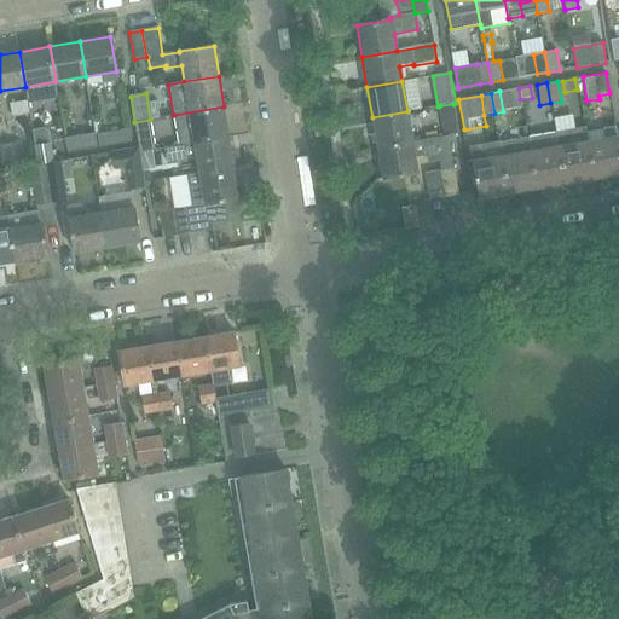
[(28,100),(11,104),(13,116),(30,113),(28,100)]
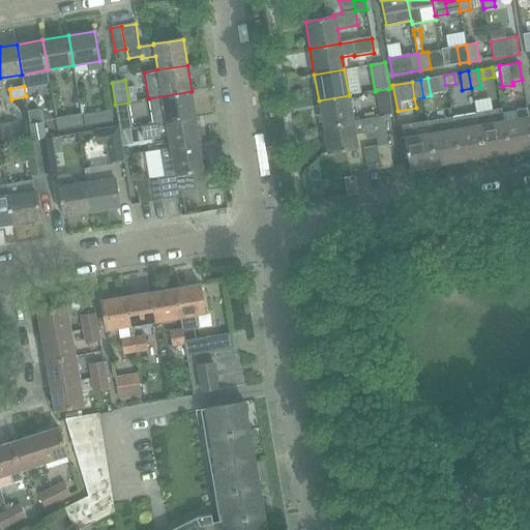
[(388,89),(377,90),(379,104),(390,101),(388,89)]
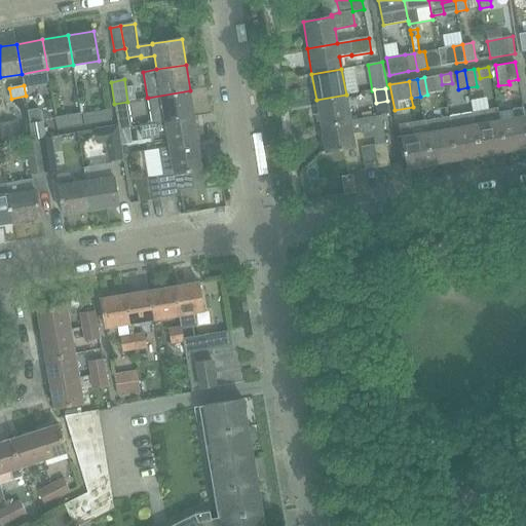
[(195,117),(190,90),(148,98),(152,123),(153,124),(195,117)]
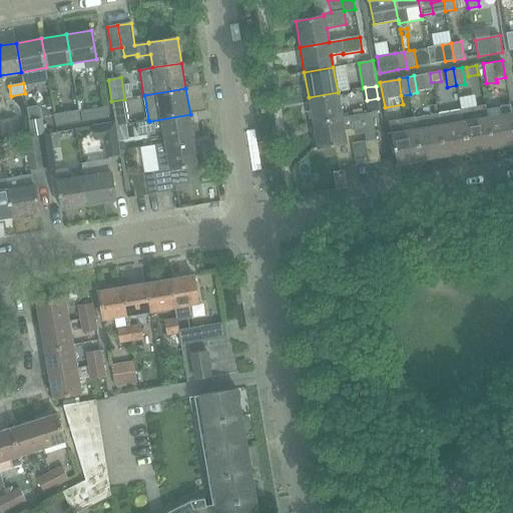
[(489,88),(473,91),(474,101),(491,99),(489,88)]
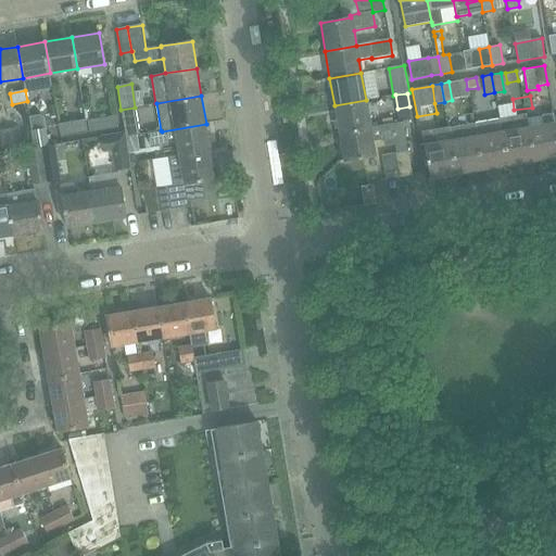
[(370,127),(366,100),(335,105),(339,134),(370,128),(370,127)]
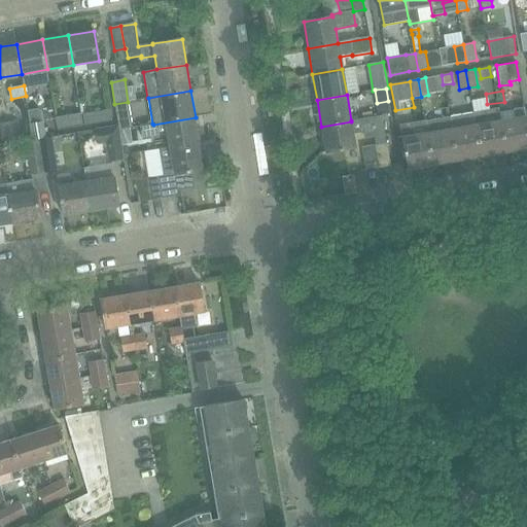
[(114,104),(118,126),(119,130),(133,128),(128,102),(114,104)]
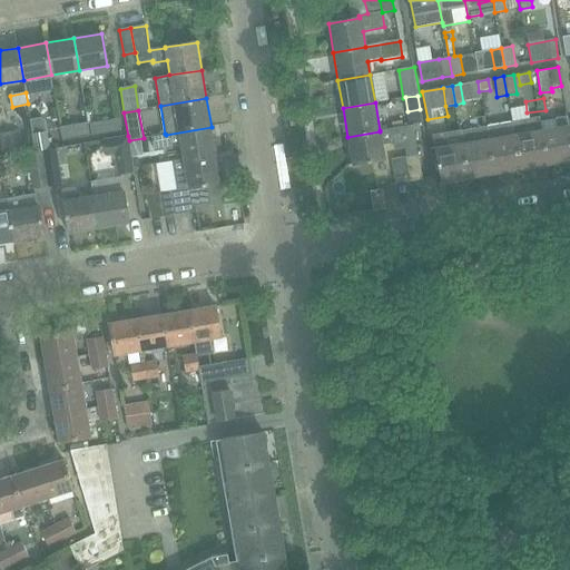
[(558,128),(541,131),(547,165),(569,160),(569,136),(567,116),(556,117),(558,128)]
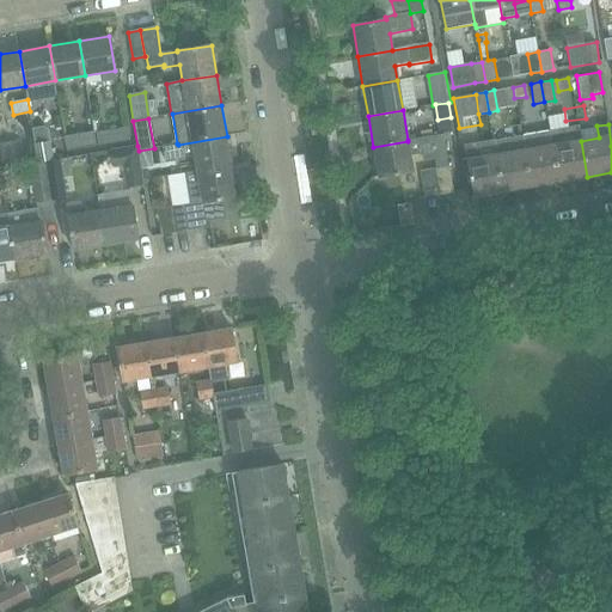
[(579,127),(550,132),(558,182),(587,177),(581,141),(579,127)]
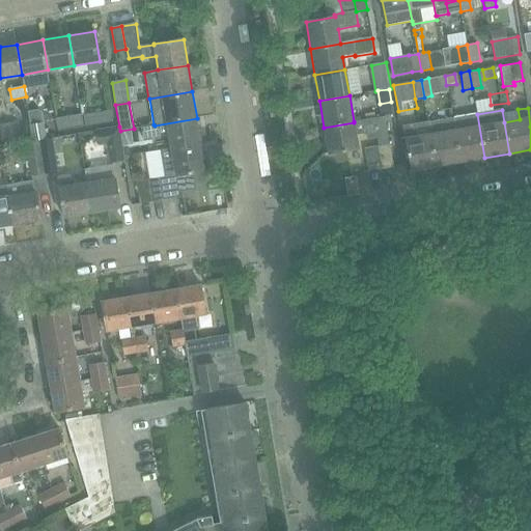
[(113,122),(112,111),(84,116),(86,127),(113,122)]
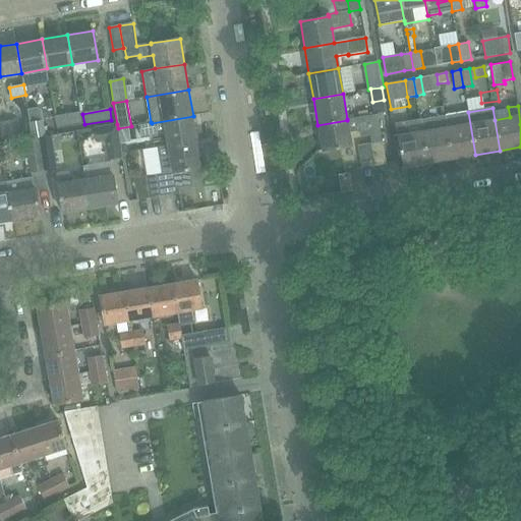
[(475,155),(468,112),(444,116),(452,159),(475,155)]
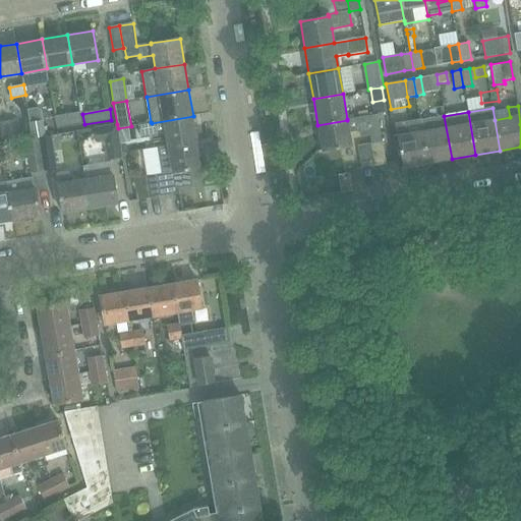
[(57,129),(82,124),(80,113),(55,117),(57,129)]
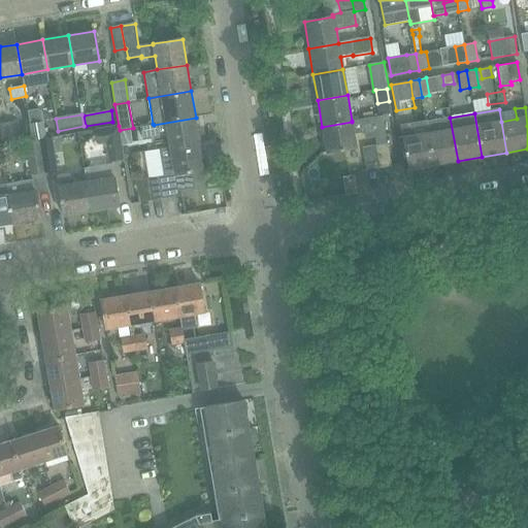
[(352,122),(322,127),(326,153),(356,147),(354,133),(365,132),(366,137),(376,136),(377,145),(387,143),(383,117),(352,121),(352,122)]
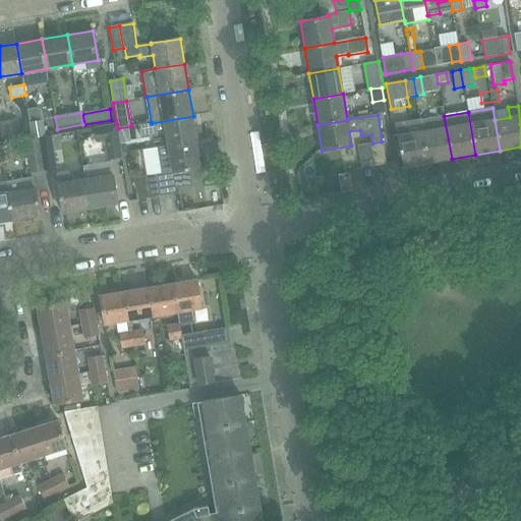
[(197,141),(193,116),(152,123),(151,122),(131,126),(131,129),(139,128),(141,136),(166,132),(168,147),(197,141)]
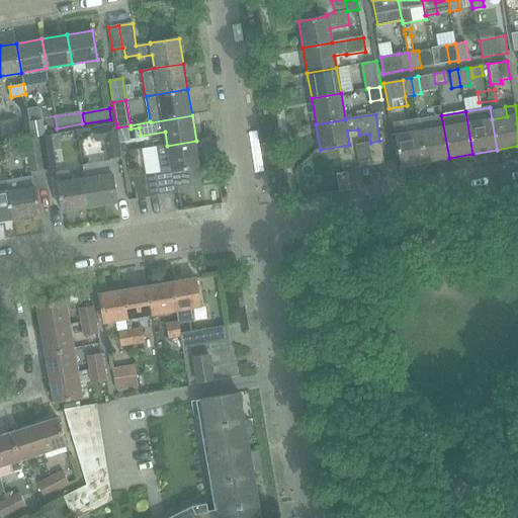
[(449,158),(441,115),(418,119),(425,162),(449,158)]
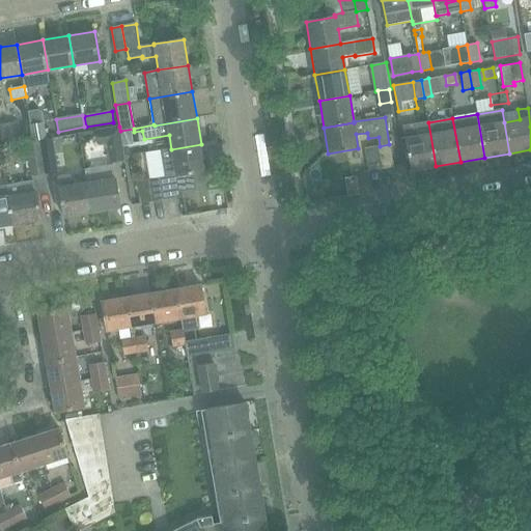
[(22,139),(19,121),(0,123),(0,127),(2,142),(22,139)]
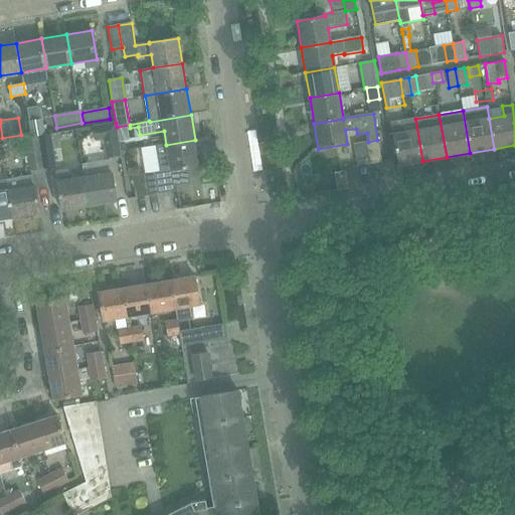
[(422,161),(415,119),(400,122),(402,133),(392,135),(398,165),(422,161)]
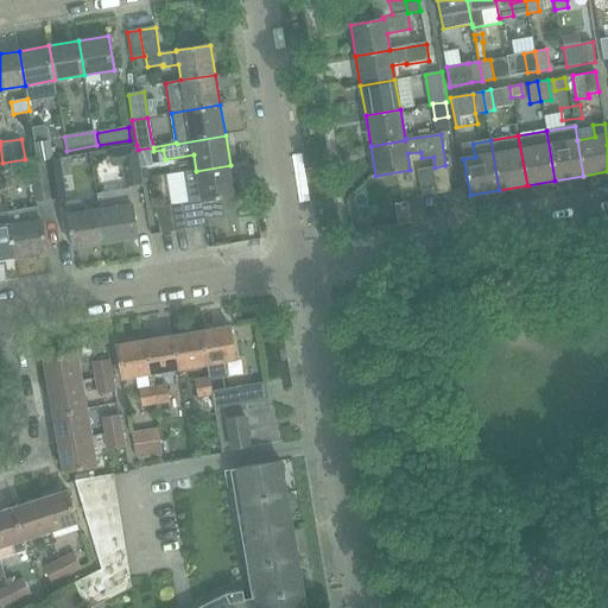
[(35,144),(37,163),(44,160),(52,159),(50,141),(35,144)]
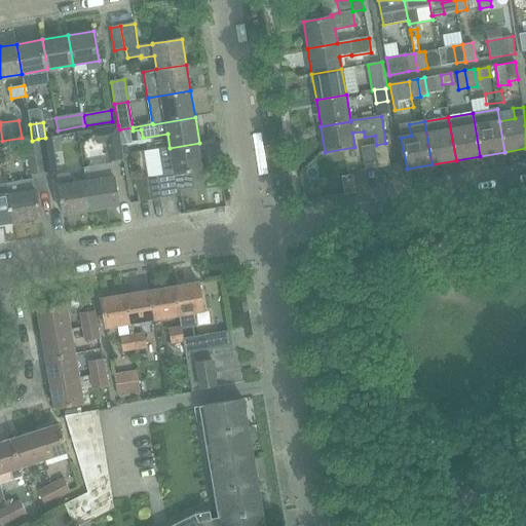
[(119,129),(118,125),(96,129),(98,144),(106,143),(109,161),(123,159),(118,129),(119,129)]
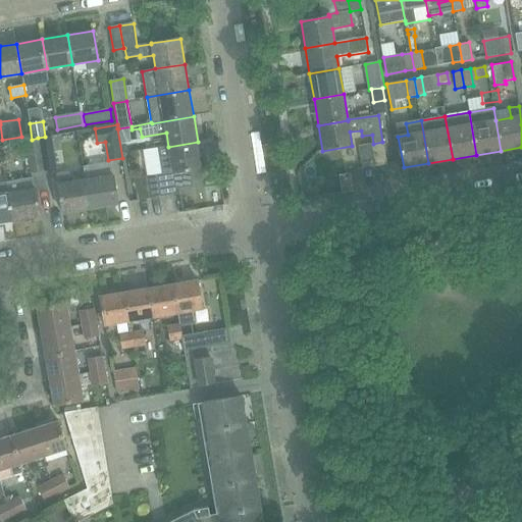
[(46,137),(45,137),(38,138),(44,171),(56,169),(50,137),(46,137)]
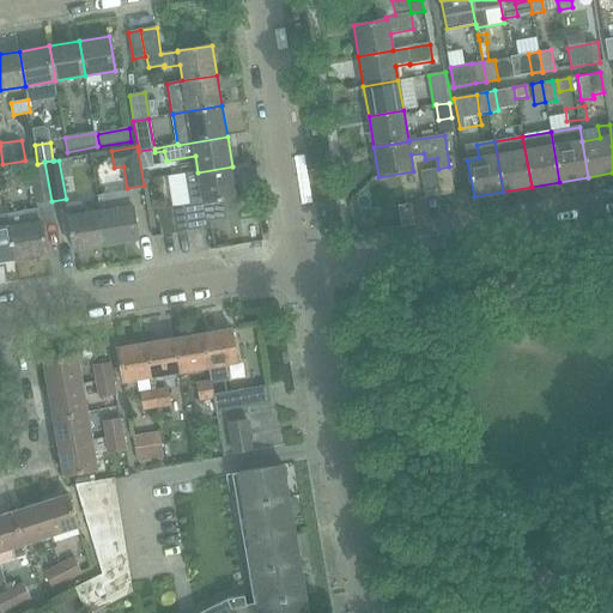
[(44,162),(37,164),(30,165),(36,204),(52,201),(44,162)]
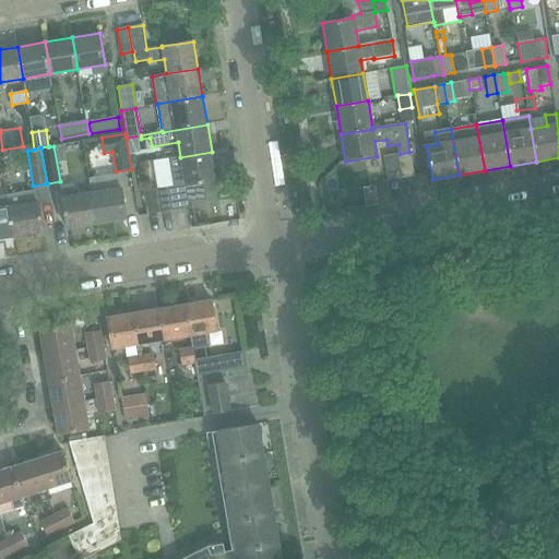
[(216,180),(212,152),(180,157),(180,158),(169,161),(174,187),(185,185),(188,203),(189,203),(205,200),(202,182),(216,180)]
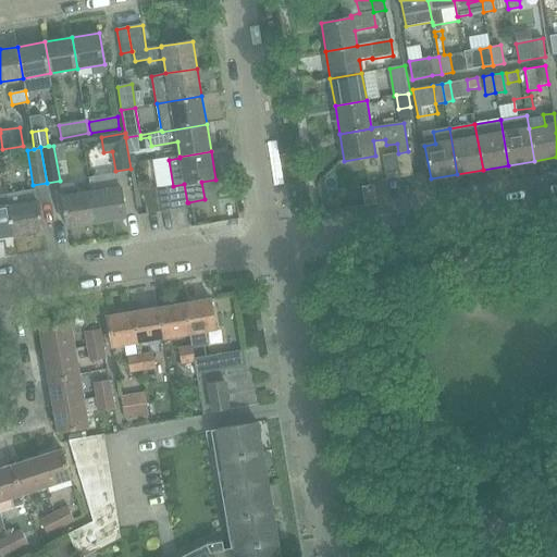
[(412,175),(408,151),(398,153),(395,155),(399,177),(412,175)]
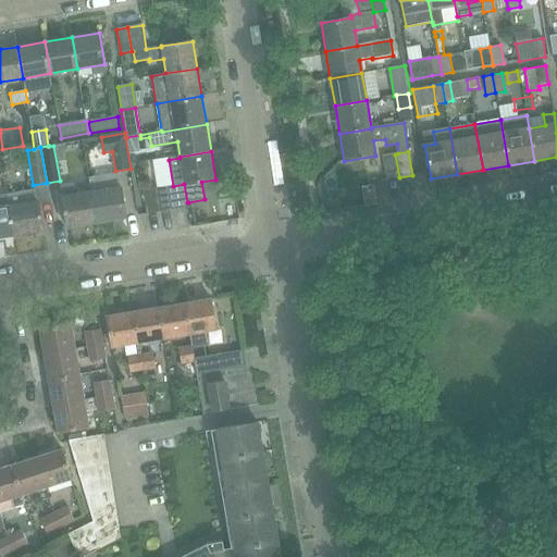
[(399,177),(395,155),(382,157),(386,180),(399,177)]
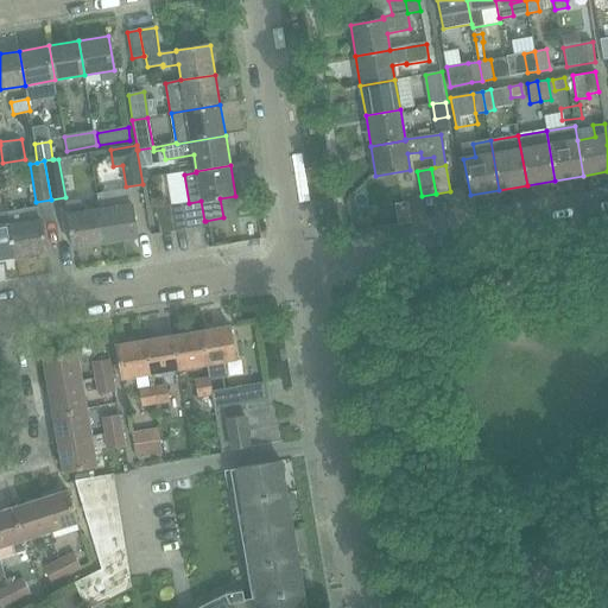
[(97,196),(100,211),(105,244),(138,238),(130,191),(97,196)]
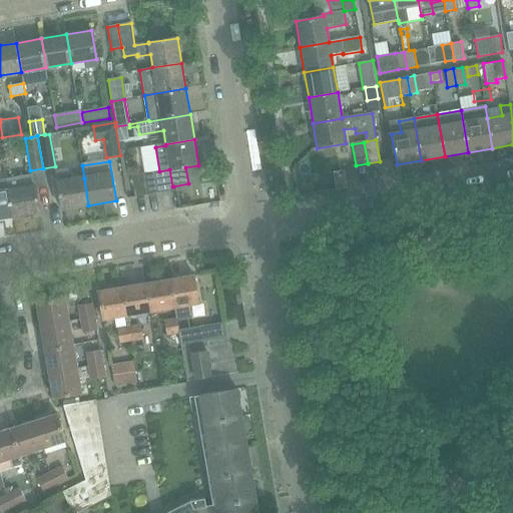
[(55,171),(58,189),(61,209),(88,205),(84,178),(68,180),(67,169),(55,171)]
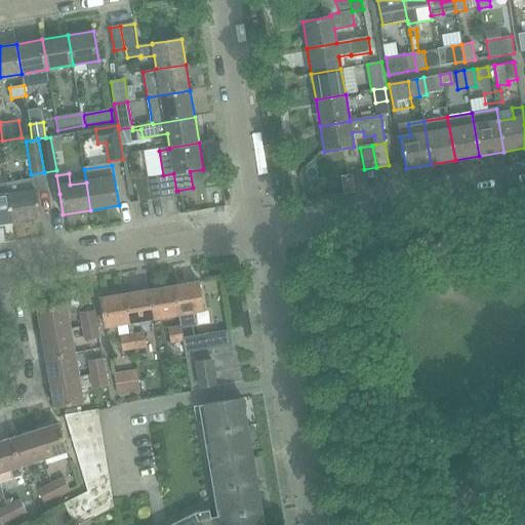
[(159,175),(146,177),(150,200),(177,195),(177,191),(176,191),(173,173),(163,175),(159,176),(159,175)]
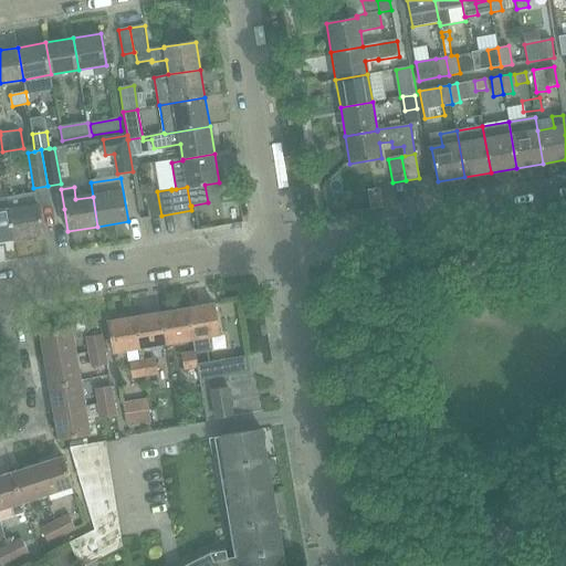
[(161,216),(157,191),(145,194),(149,218),(161,216)]
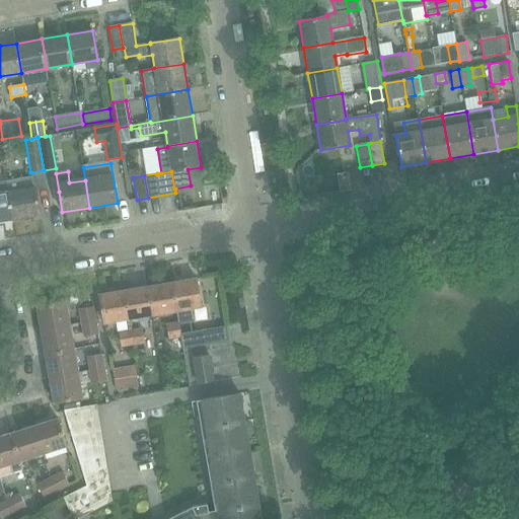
[(5,182),(11,220),(40,216),(33,177),(5,182)]
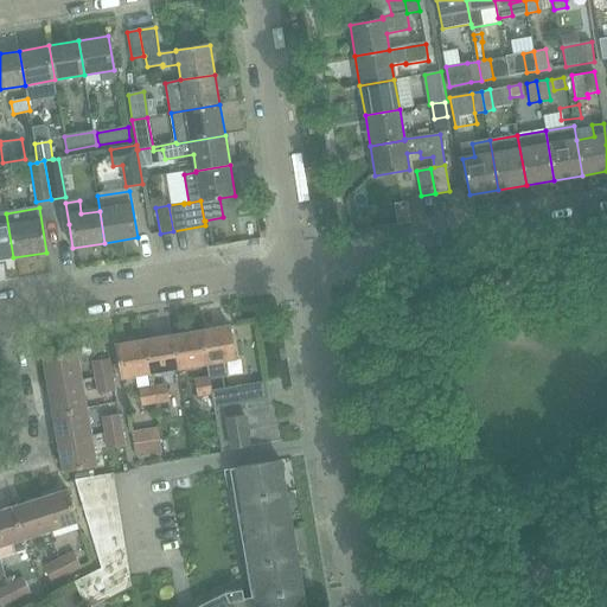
[(0,213),(0,260),(13,257),(6,213),(0,213)]
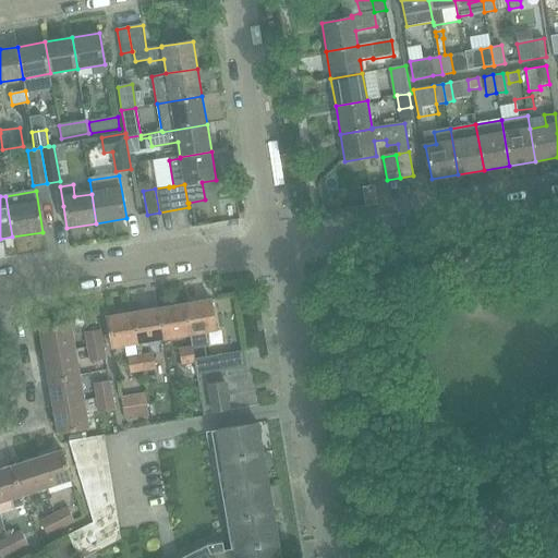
[(216,330),(211,300),(183,304),(189,335),(191,348),(191,349),(208,346),(206,332),(216,330)]
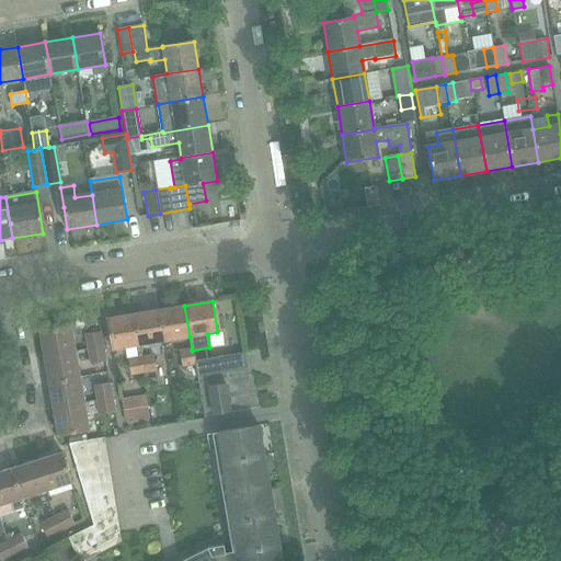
[(190,336),(184,306),(159,310),(164,341),(190,336)]
